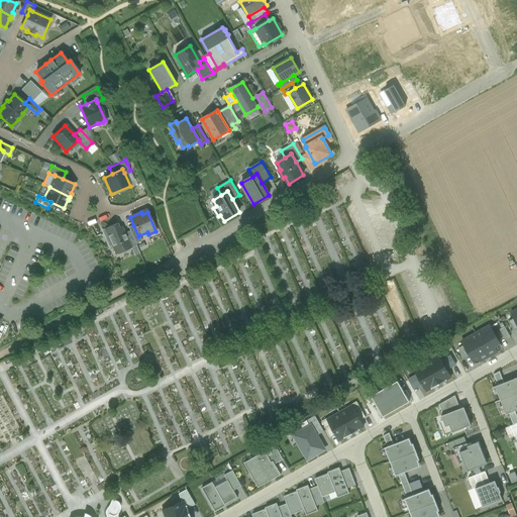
[(116,223),(102,230),(105,238),(108,237),(116,254),(131,247),(124,233),(123,231),(122,229),(120,231),(116,223)]
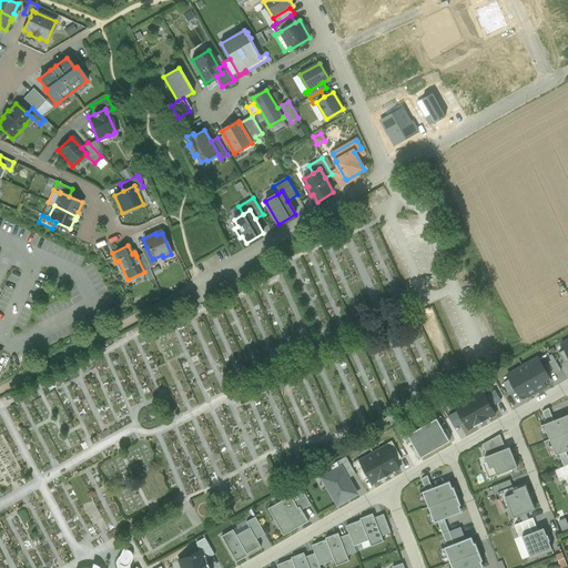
[(152,260),(146,247),(141,250),(143,254),(149,267),(155,265),(153,259),(152,260)]
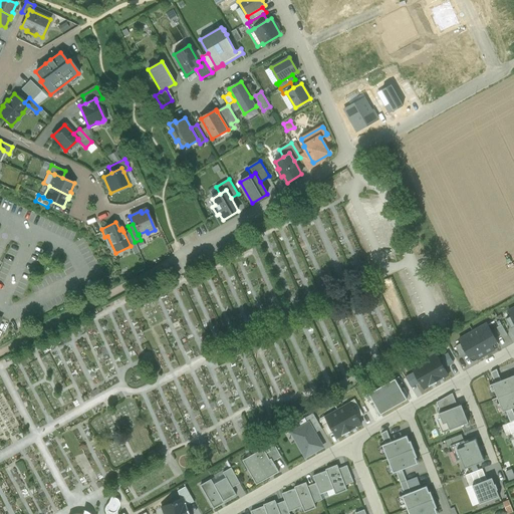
[(135,242),(130,230),(123,232),(131,246),(134,254),(139,252),(136,244),(135,242)]
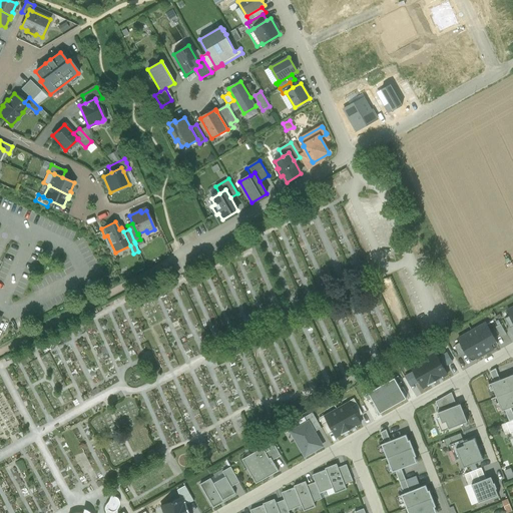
[(486,323),(472,331),(485,354),(493,350),(490,344),(496,341),(486,323)]
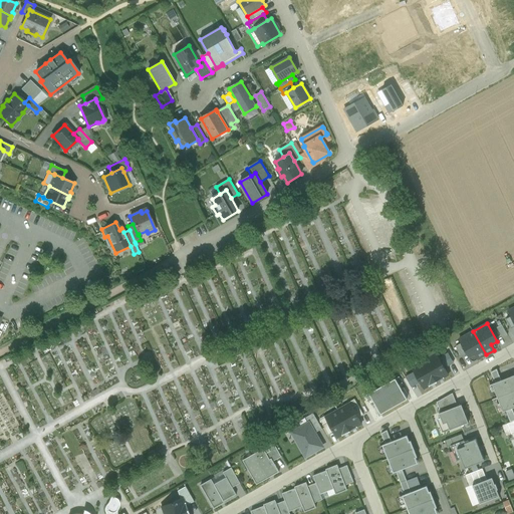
[(473,331),(459,339),(461,343),(456,346),(461,355),(462,355),(467,352),(469,357),(475,354),(478,359),(486,354),(473,331)]
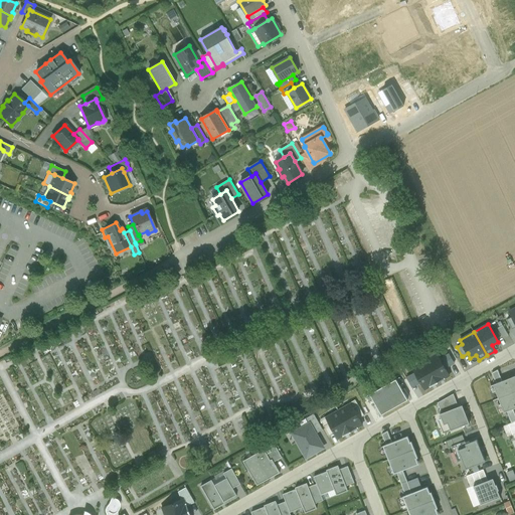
[(499,369),(492,371),(495,382),(502,379),(499,369)]
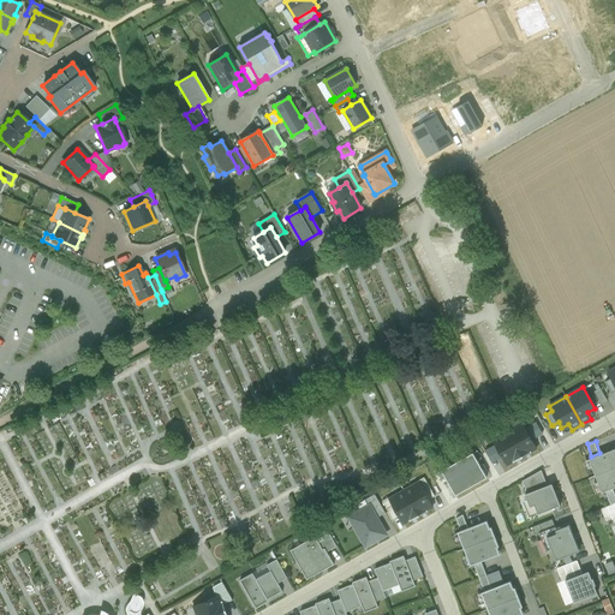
[(614,448),(589,459),(596,476),(614,467),(614,448)]
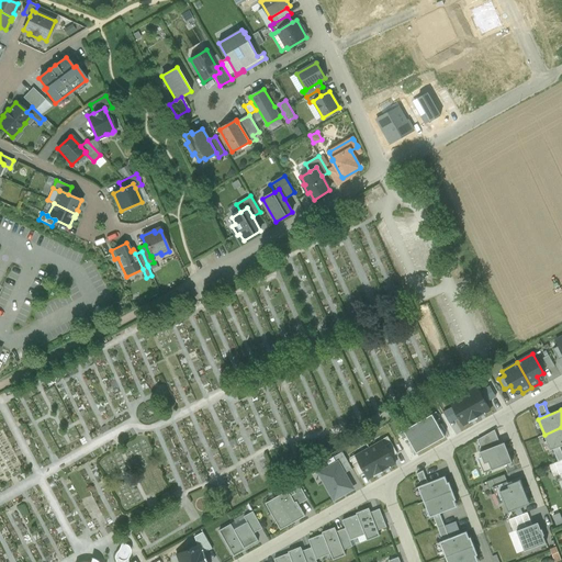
[(561,427),(544,435),(550,450),(561,446),(561,427)]
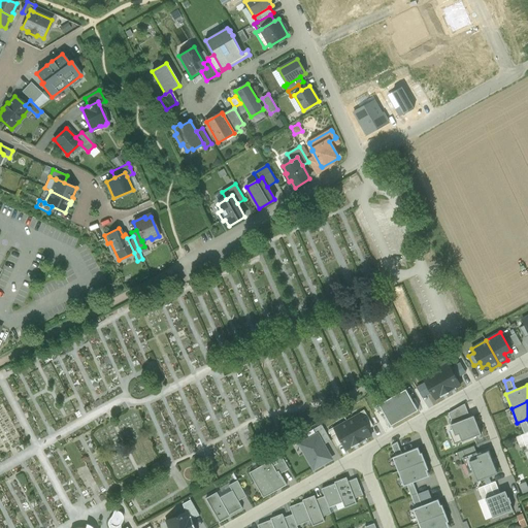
[(473,416),(451,425),(455,436),(459,434),(462,442),(482,434),(474,418),(473,416)]
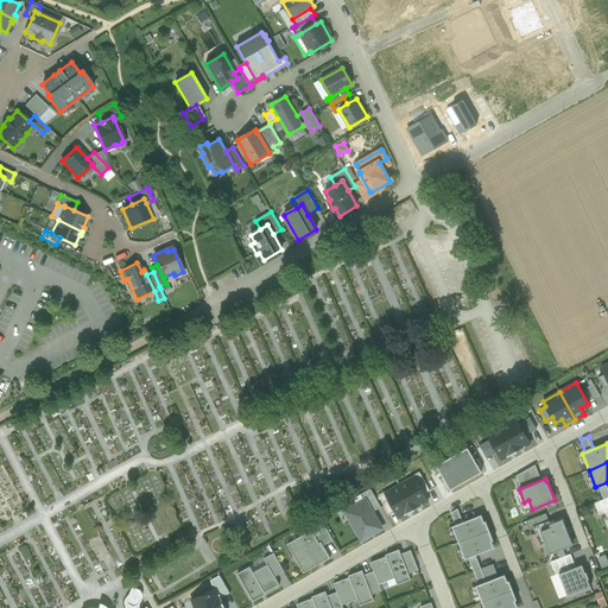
[(381,527),(366,500),(349,510),(346,512),(361,540),(371,536),(369,533),(381,527)]
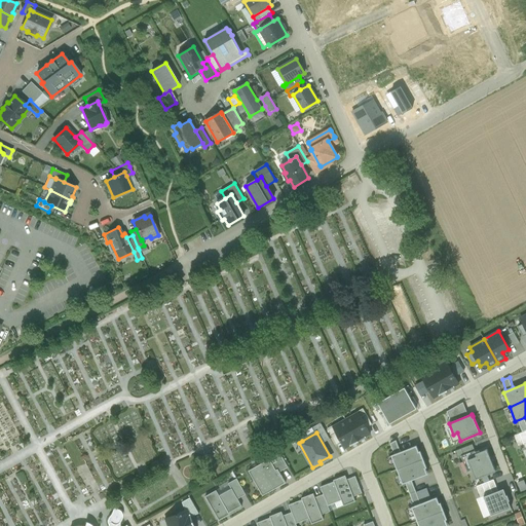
[(416,446),(391,455),(397,470),(423,459),(420,451),(419,452),(416,446)]
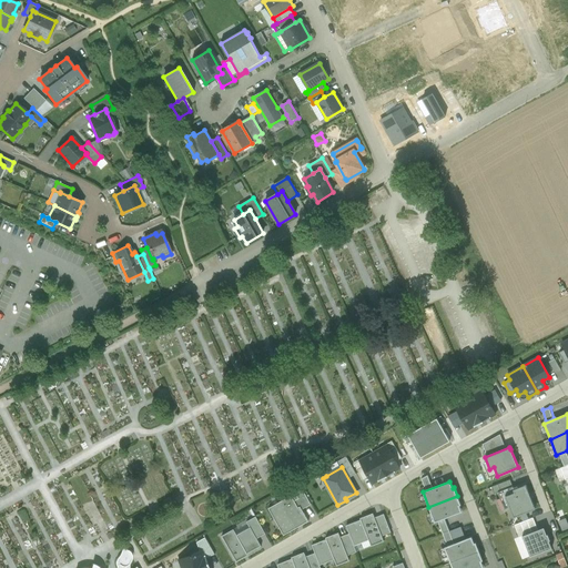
[(514,494),(505,497),(510,509),(510,510),(514,518),(528,513),(535,509),(534,505),(528,490),(527,490),(526,486),(523,486),(513,490),(514,494)]
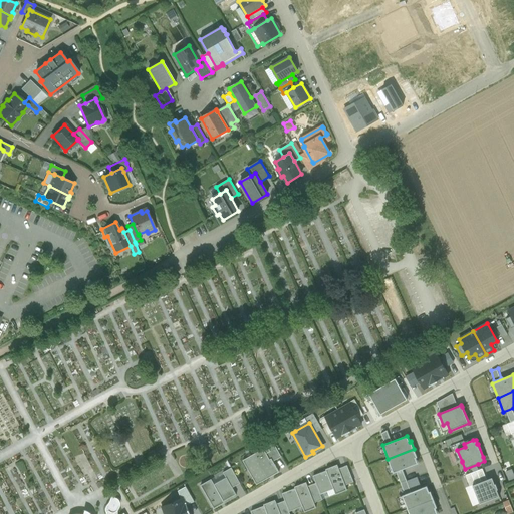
[(269,460),(263,449),(243,460),(257,484),(279,472),(272,459),(269,460)]
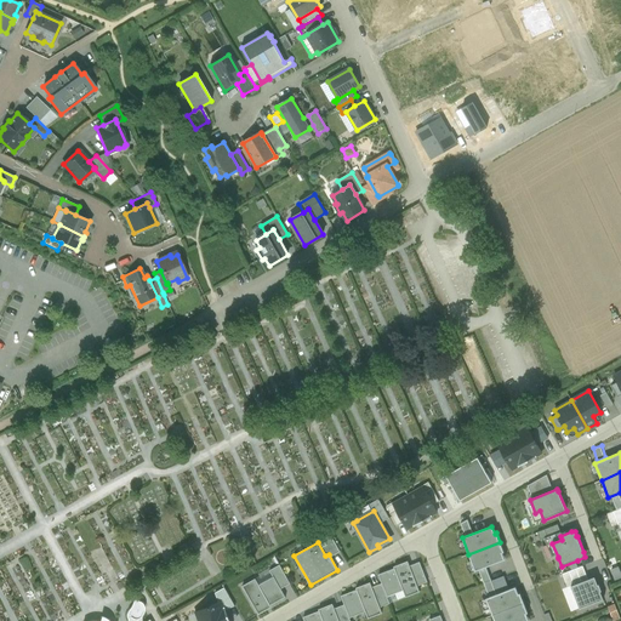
[(500,542),(468,554),(476,571),(505,560),(502,553),(505,552),(500,542)]
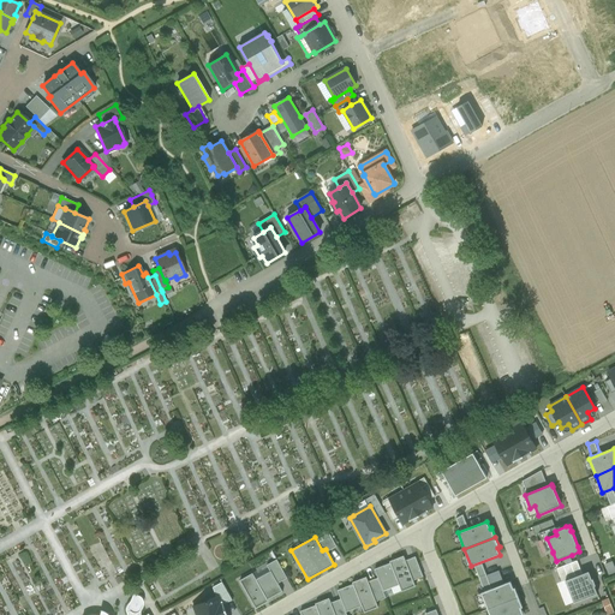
[(402,556),(389,561),(390,563),(375,569),(383,591),(399,585),(401,592),(415,586),(402,556)]
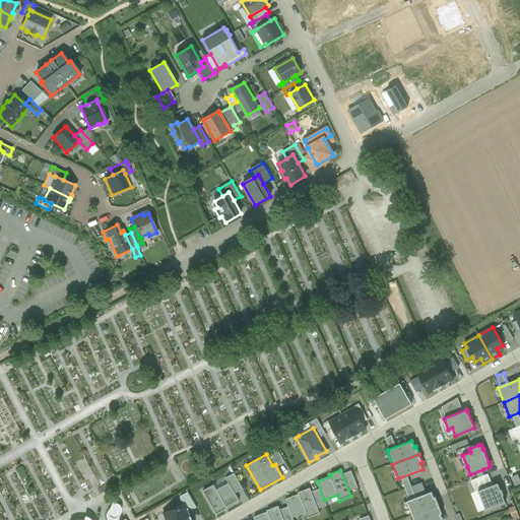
[(470,494),(477,512),(484,510),(477,492),(493,486),(488,473),(470,480),(474,493),(470,494)]
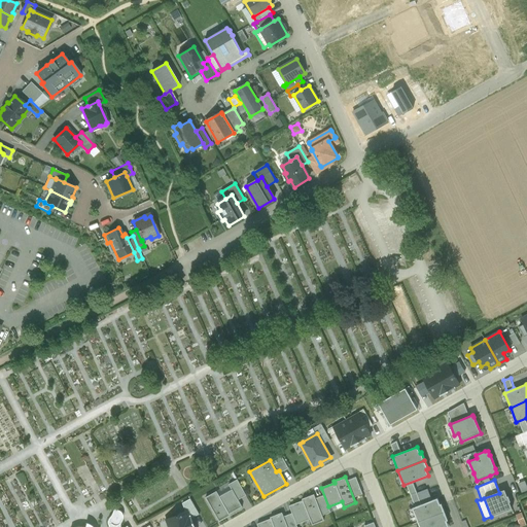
[(219,523),(231,517),(230,515),(242,507),(233,490),(219,497),(217,492),(206,498),(219,523)]
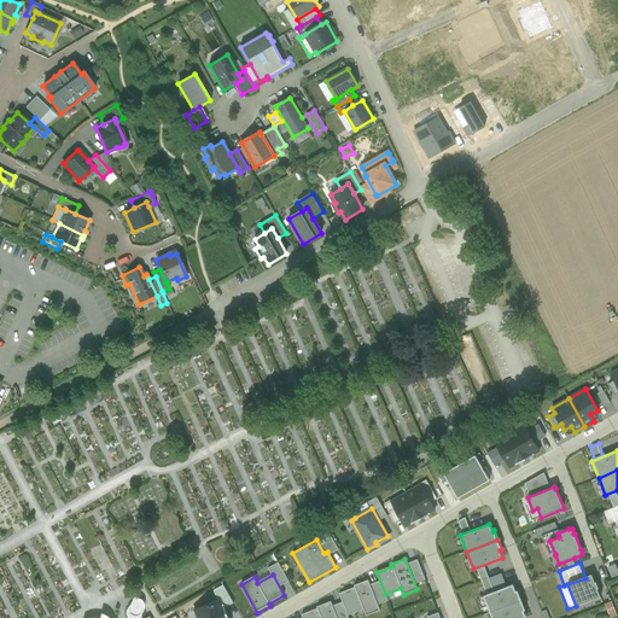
[(586,578),(567,584),(576,606),(576,607),(599,598),(596,590),(598,590),(595,583),(594,583),(590,576),(586,578)]
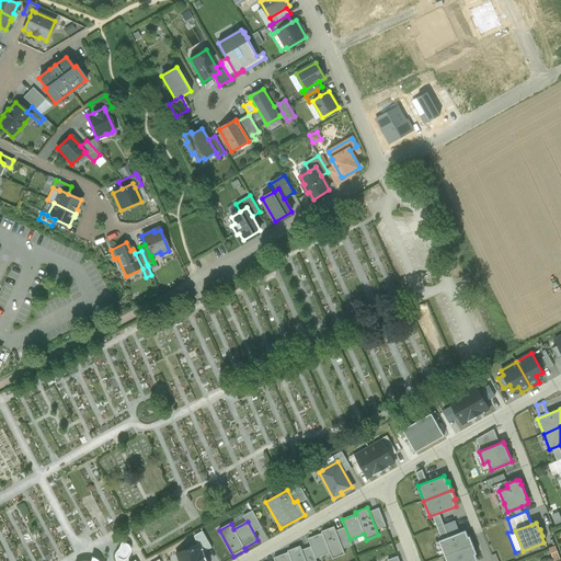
[(333,526),(321,530),(322,533),(308,539),(316,558),(330,552),(332,558),(344,553),(333,526)]
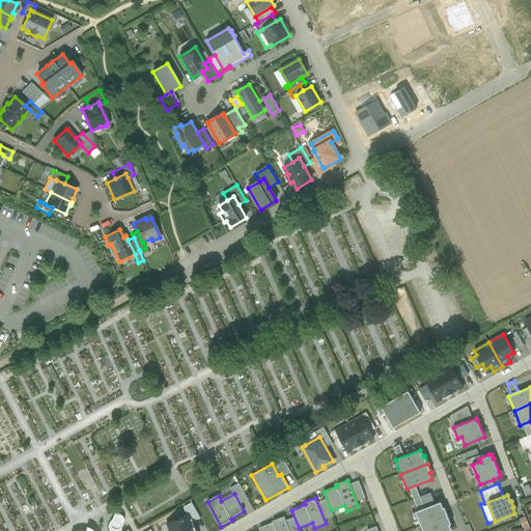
[(441,502),(415,512),(421,527),(448,516),(445,507),(443,508),(441,502)]
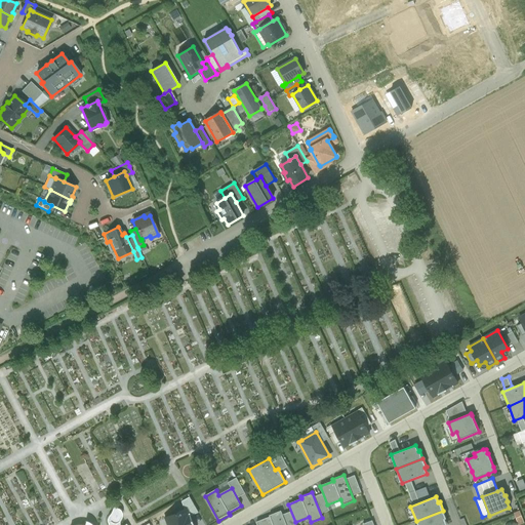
[(514,512),(518,524),(524,522),(519,510),(514,512)]
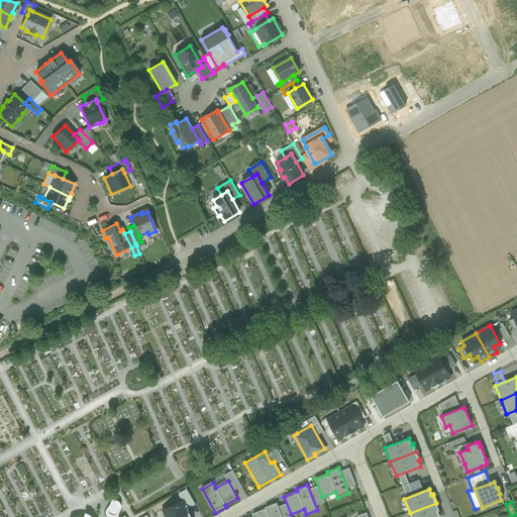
[(281,516),(277,503),(266,507),(266,509),(252,514),(253,516),(281,516)]
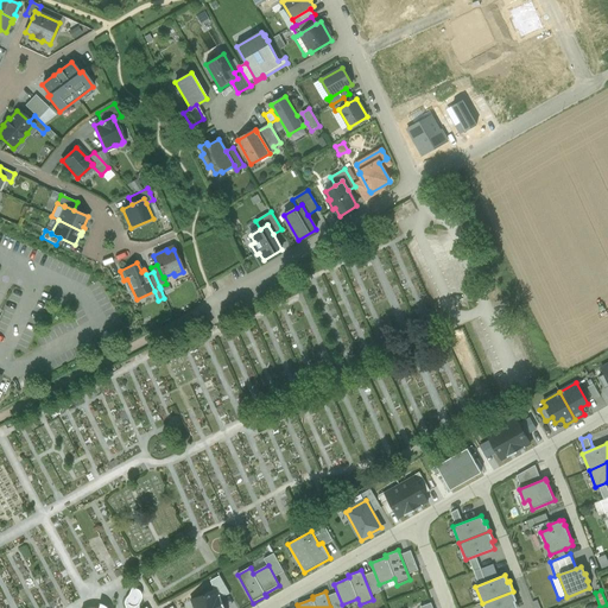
[(513,591),(482,603),(483,607),(517,607),(515,601),(517,601),(513,591)]
